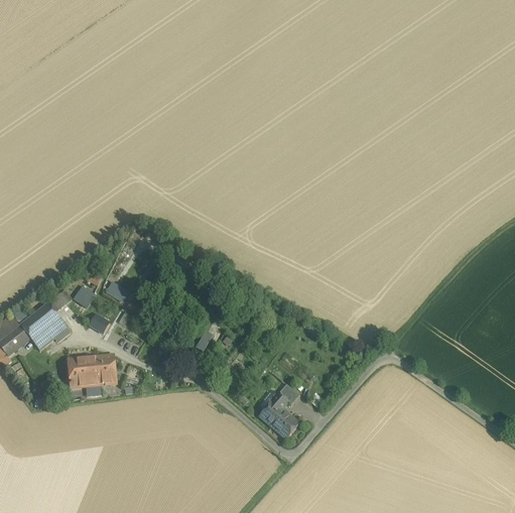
[(111,280),(104,291),(123,301),(129,290),(111,280)]
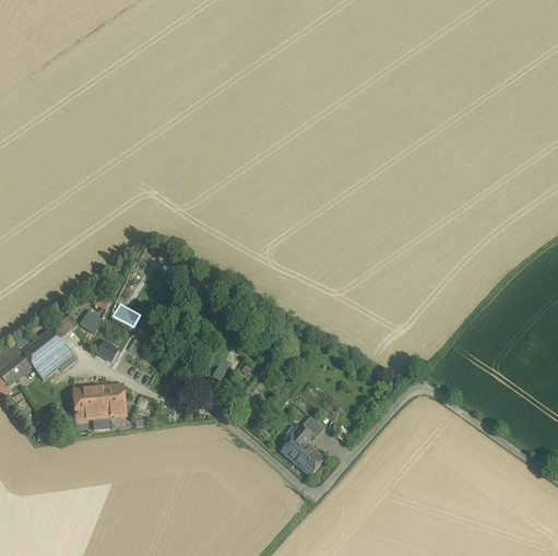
[(70,314),(51,328),(60,338),(78,323),(70,314)]
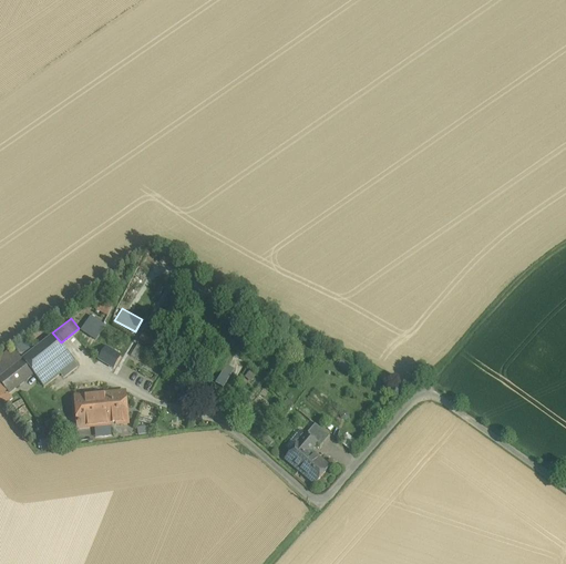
[(90,338),(99,324),(91,319),(82,334),(90,338)]
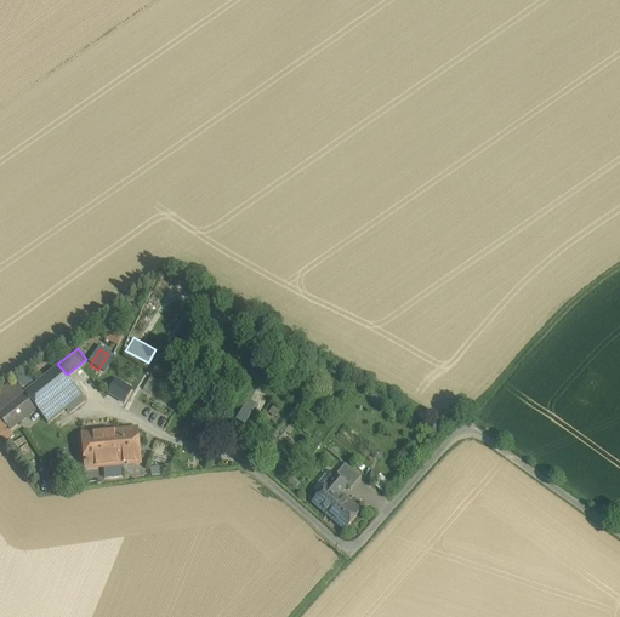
[(174,373),(157,363),(152,370),(170,380),(174,373)]
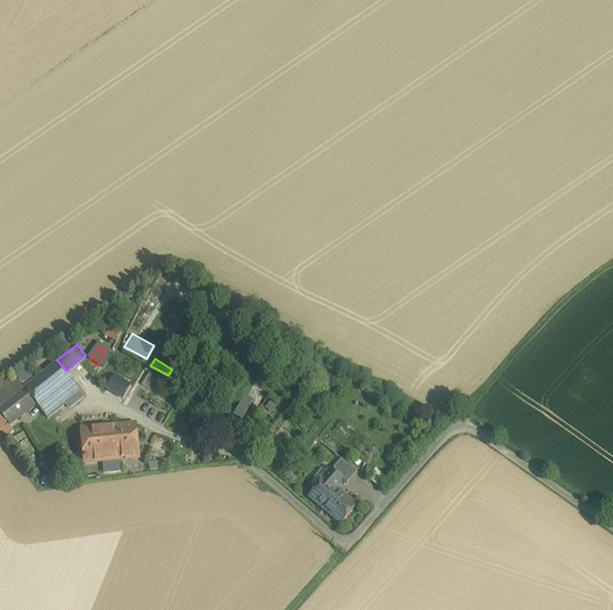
[(56,360),(23,387),(35,402),(46,416),(64,402),(66,399),(79,390),(80,390),(66,370),(56,360)]
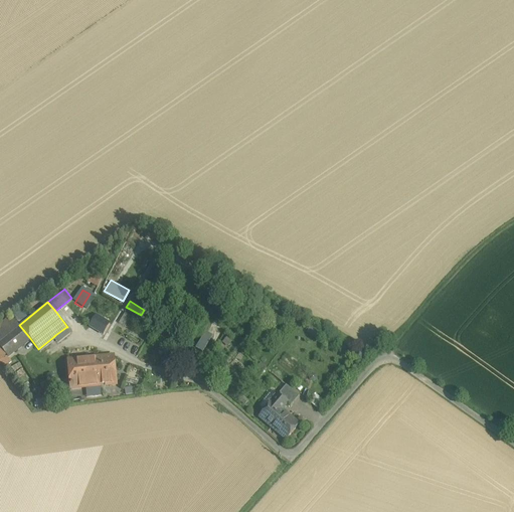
[(124,324),(129,314),(124,311),(118,321),(124,324)]
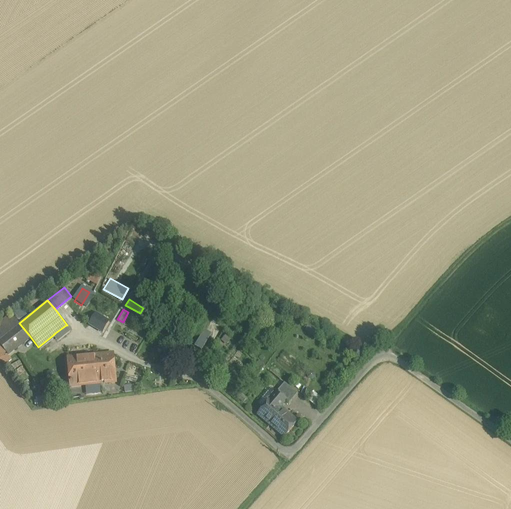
[(110,324),(92,312),(85,321),(104,333),(110,324)]
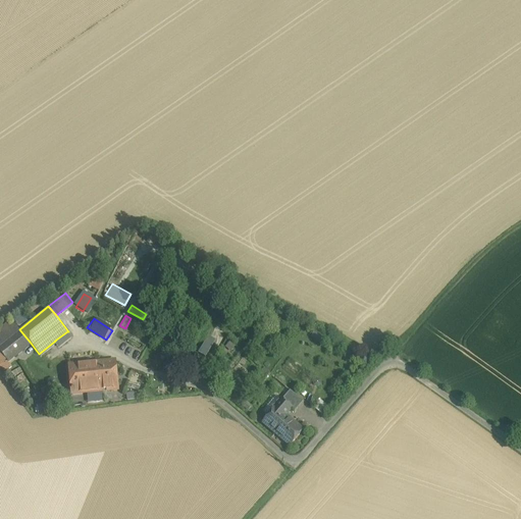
[(19,329),(0,344),(0,350),(7,360),(30,342),(19,329)]
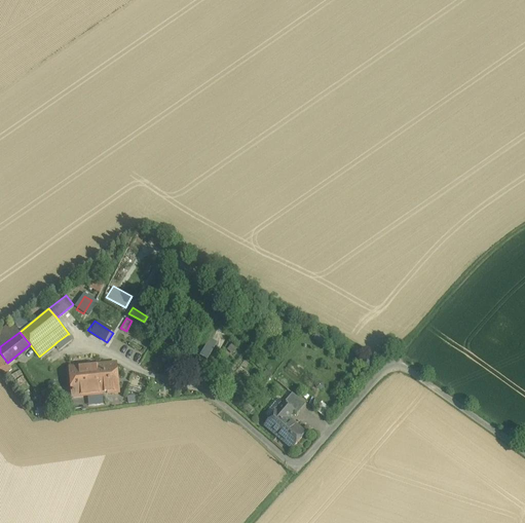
[(57,342),(60,346),(71,337),(69,334),(68,334),(57,342)]
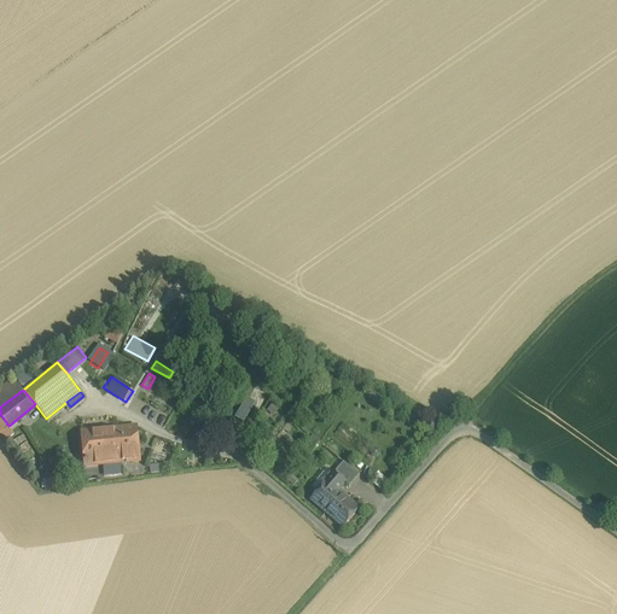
[(255,401),(246,395),(234,415),(243,420),(255,401)]
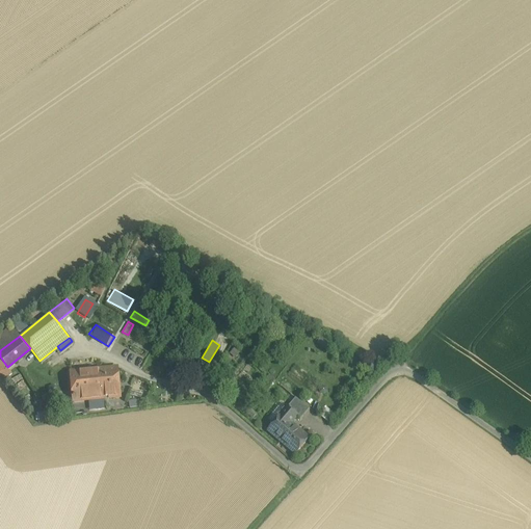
[(116,366),(70,370),(73,400),(90,398),(91,407),(104,406),(103,397),(120,395),(116,366)]
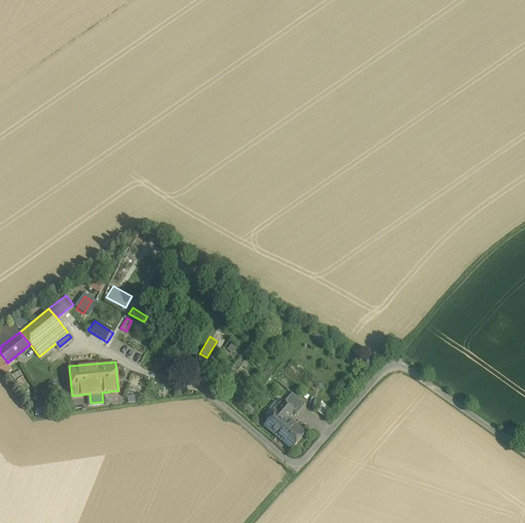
[(264,370),(255,383),(262,387),(271,374),(264,370)]
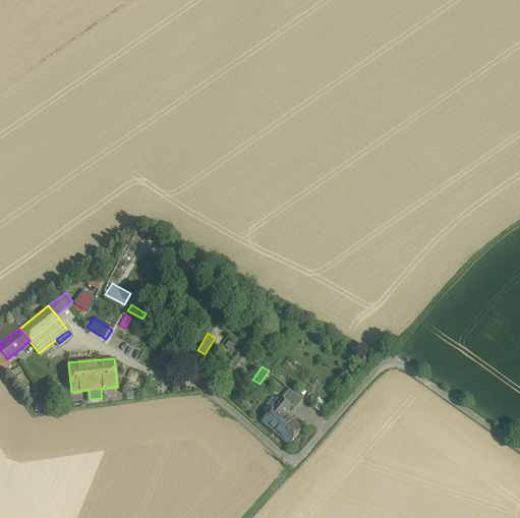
[(301,399),(291,390),(286,395),(284,393),(280,397),(290,405),(289,406),(292,409),(301,399)]
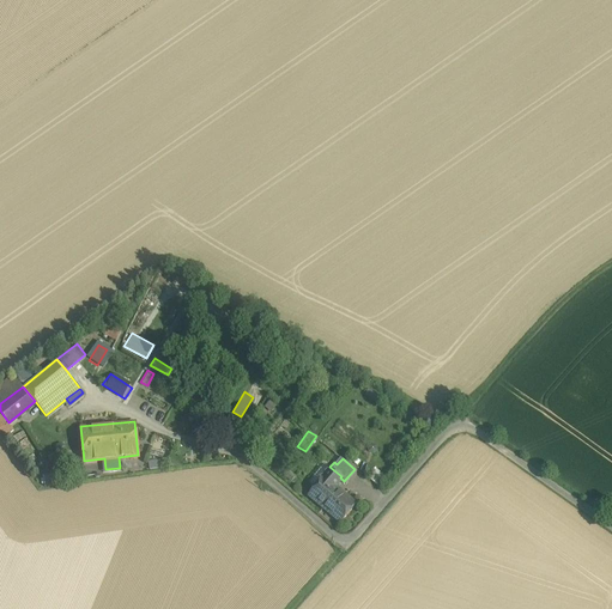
[(322,476),(308,493),(307,493),(340,521),(355,504),(333,486),(340,477),(341,476),(329,467),(322,476)]
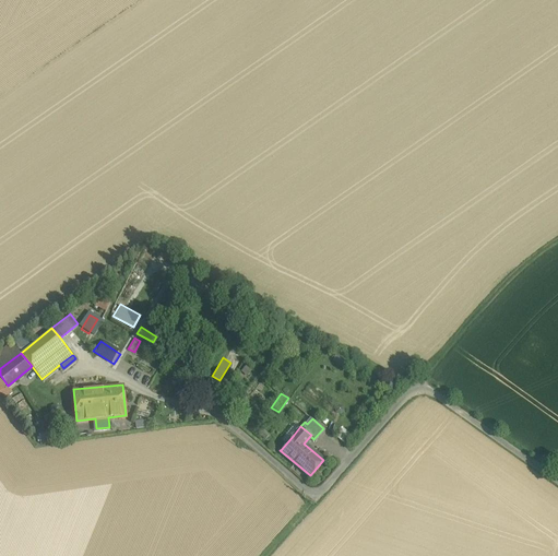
[(346,444),(354,435),(344,427),(337,436),(346,444)]
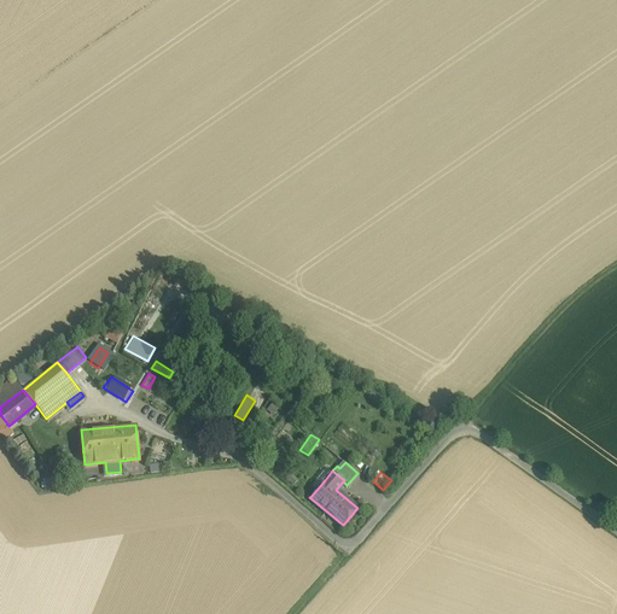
[(51,487),(70,485),(69,474),(48,478),(51,487)]
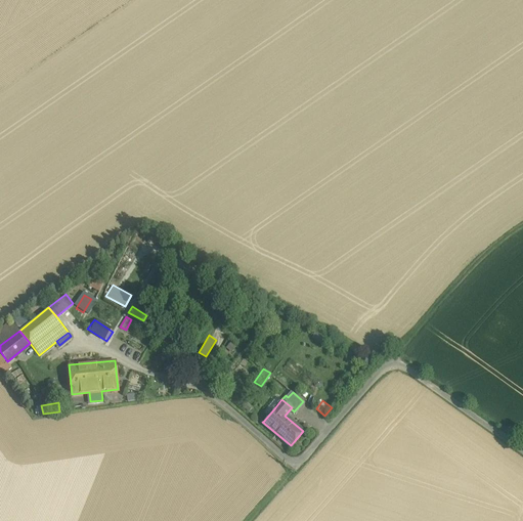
All buildings are outlined.
